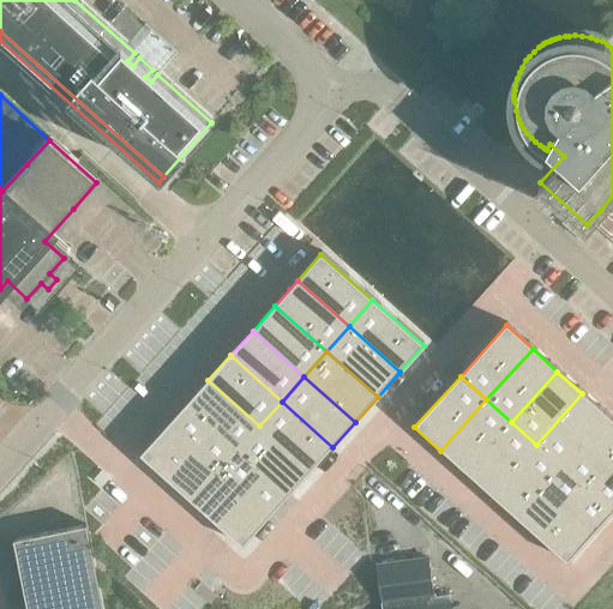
[(208,380),(186,405),(211,428),(236,451),(259,426),(208,380)]
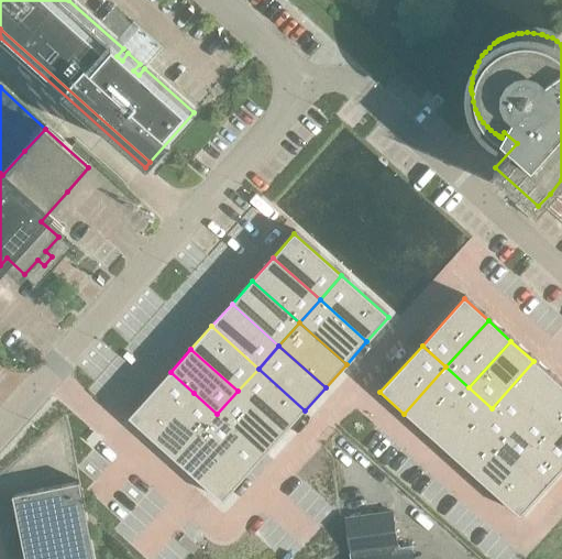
[(533,361),(492,408),(515,428),(557,382),(533,361)]
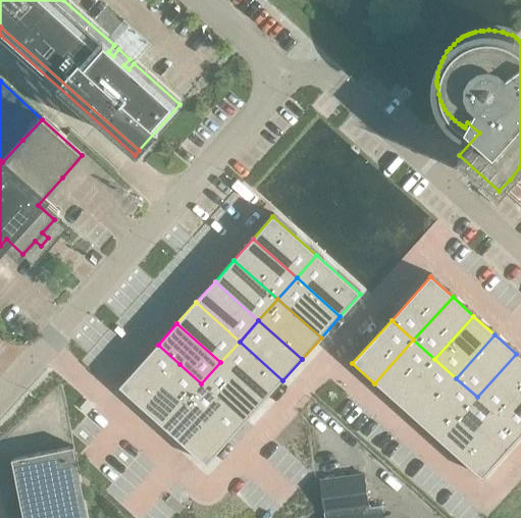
[(413,340),(374,383),(396,403),(434,359),(413,340)]
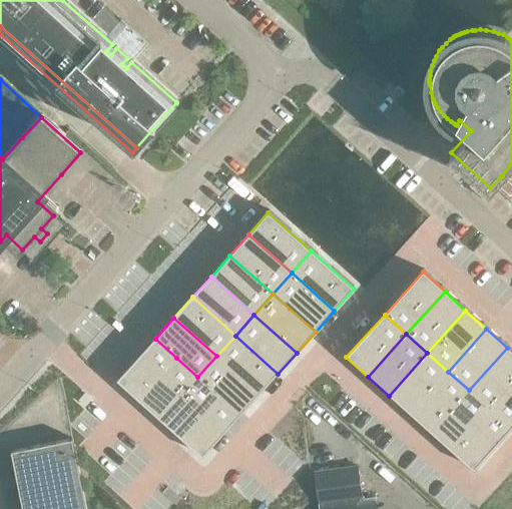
[(235,336),(216,356),(260,395),(278,374),(235,336)]
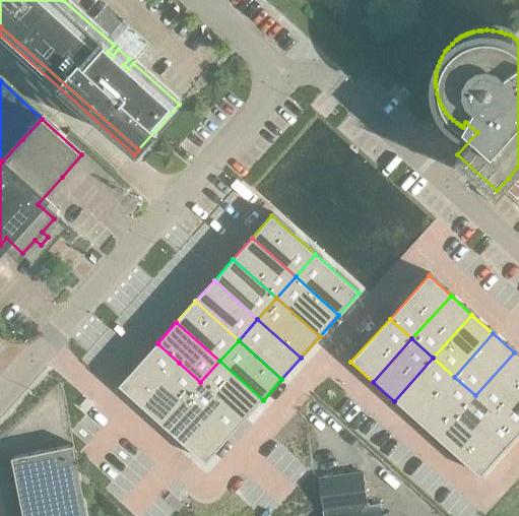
[(157,343),(119,387),(140,406),(179,363),(157,343)]
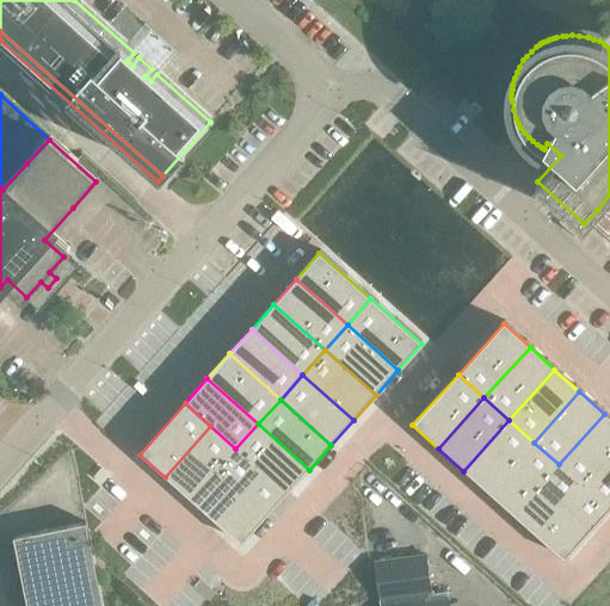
[(609,419),(604,414),(559,464),(584,487),(609,457),(609,419)]
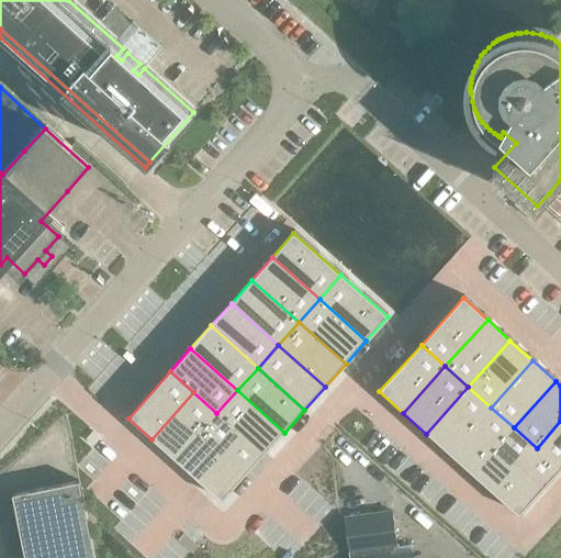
[(468,387),(426,434),(449,454),(491,408),(468,387)]
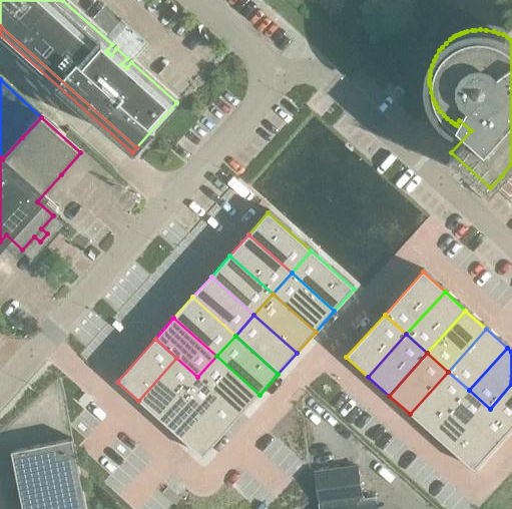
[(216,356),(197,377),(219,396),(240,415),(260,395),(216,356)]
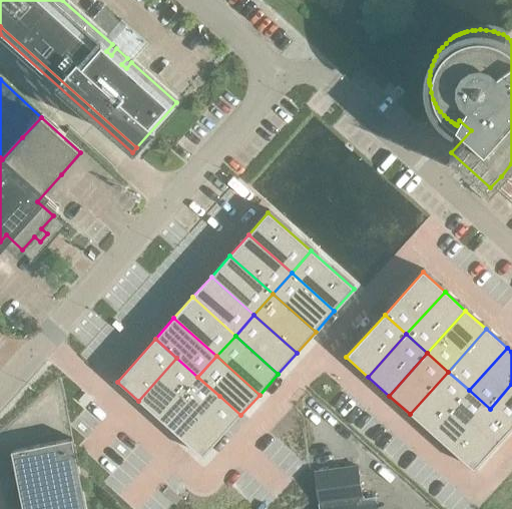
[(176,358),(138,401),(159,420),(197,377),(176,358)]
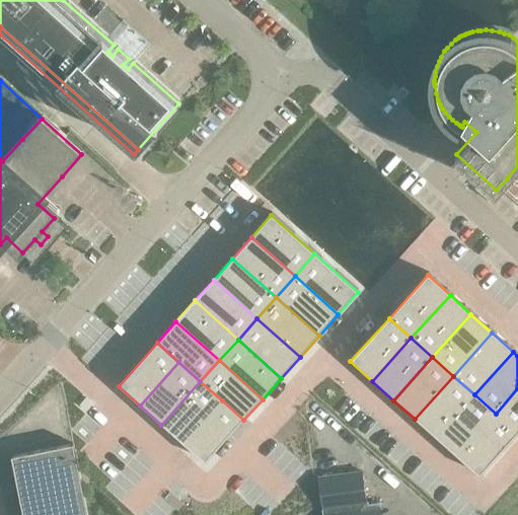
[(453,376),(415,419),(436,438),(474,394),(453,376)]
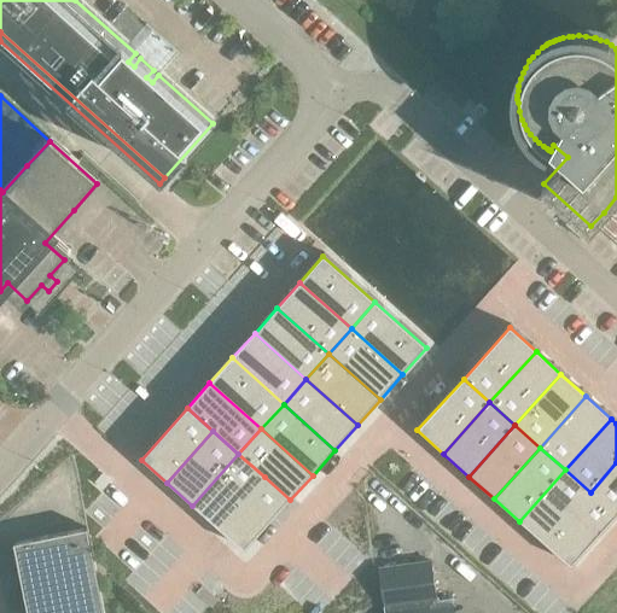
[(238,454),(192,506),(217,529),(265,477),(238,454)]
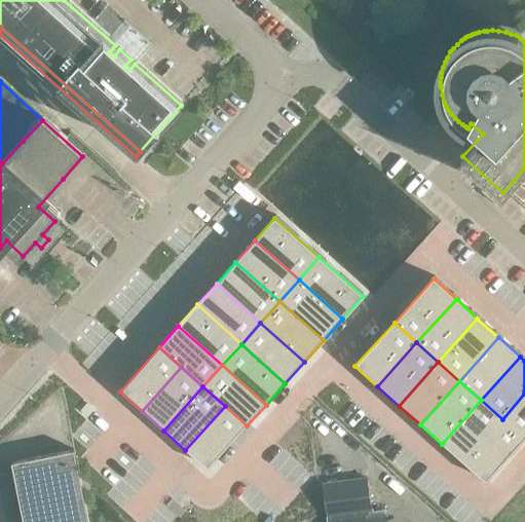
[(524,394),(502,419),(524,440),(524,438),(524,394)]
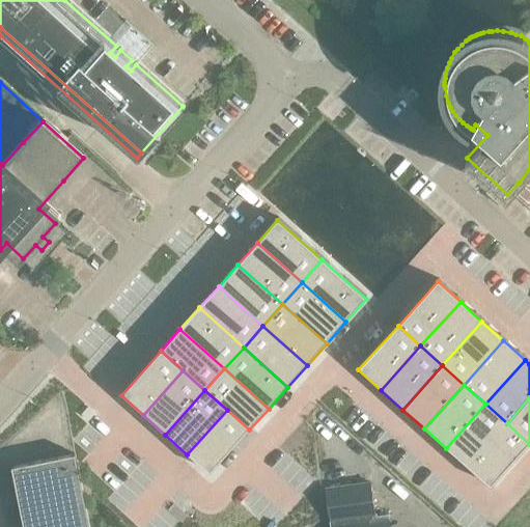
[(485,404),(446,448),(468,468),(507,423),(485,404)]
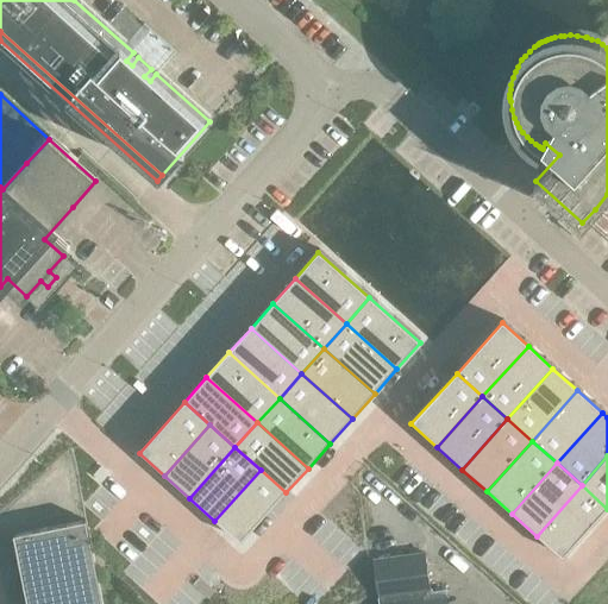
[(261,470),(214,521),(240,543),(286,492),(261,470)]
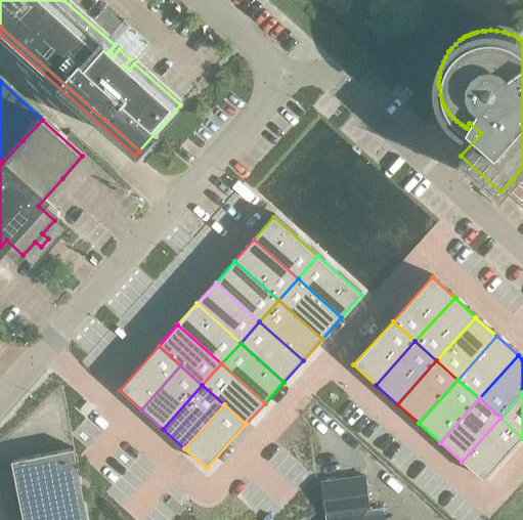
[(500,418),(462,462),(483,481),(522,438),(500,418)]
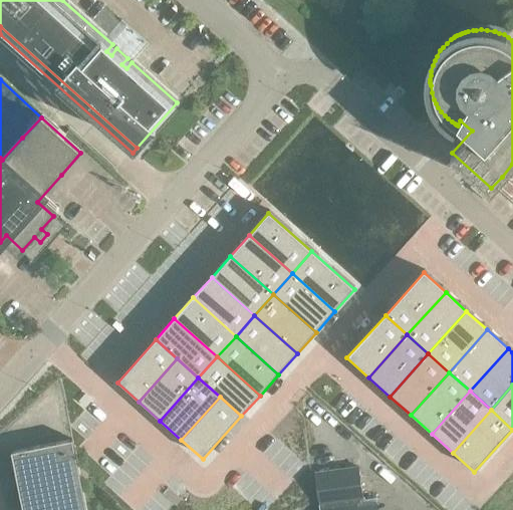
[(11,454),(22,509),(85,509),(72,442),(11,454)]
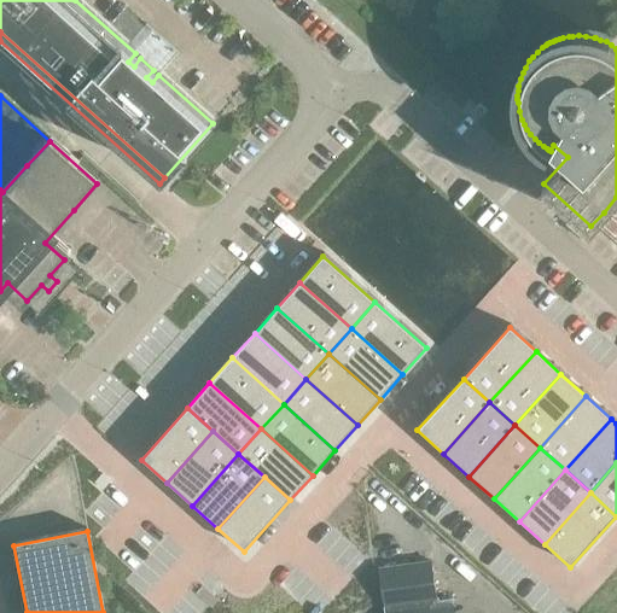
[(453,612),(449,585),(435,585),(431,564),(377,571),(382,612),(453,612)]
